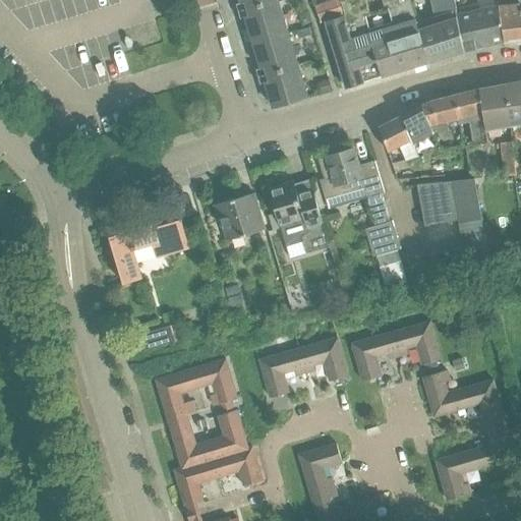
[(240,0),(244,10),(275,0),(240,0)]
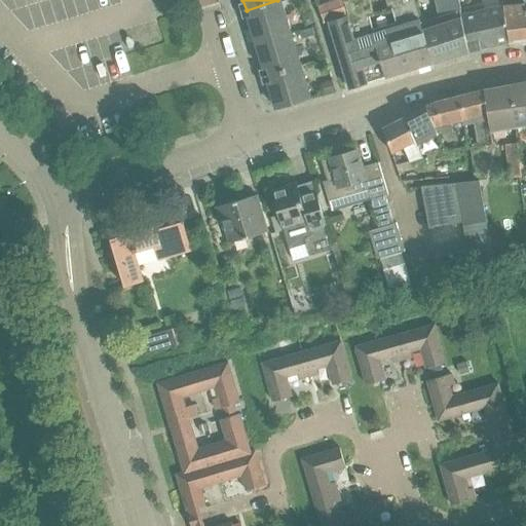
[(277,0),(247,10),(252,27),(287,15),(282,0),(277,0)]
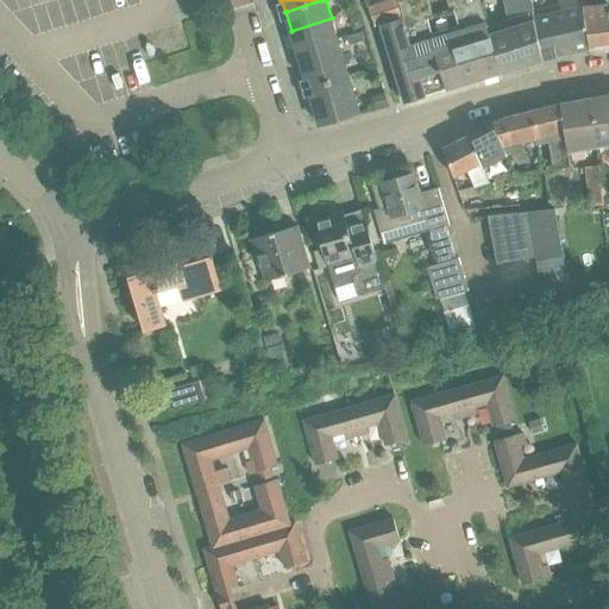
[(396,0),(371,8),(376,24),(403,18),(397,0),(396,0)]
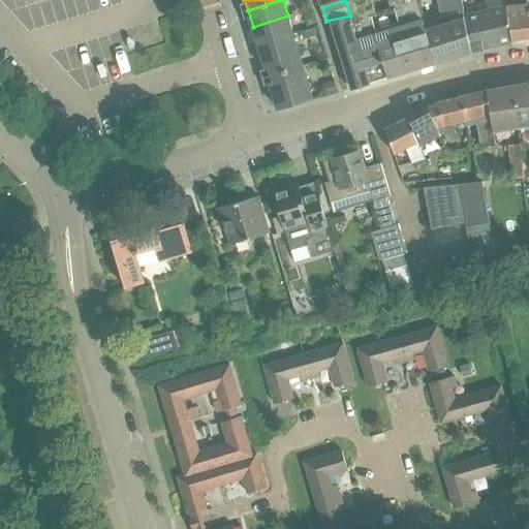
[(376,14),(371,0),(345,0),(350,16),(327,21),(327,22),(332,21),(351,89),(386,79),(437,63),(427,29),(417,0),(389,0),(392,8),(394,7),(400,27),(377,34),(372,17),(376,14)]
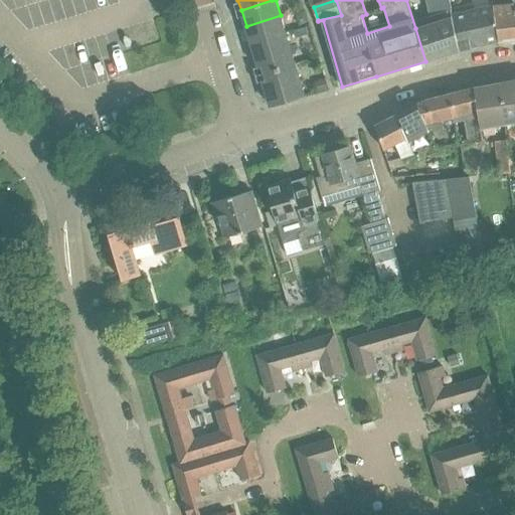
[(432,23),(415,28),(425,61),(461,50),(454,15),(452,6),(450,0),(425,0),(430,16),(432,23)]
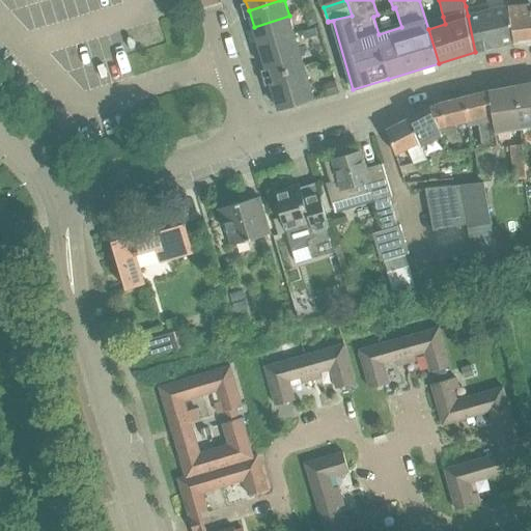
[(530,0),(529,0),(530,4),(509,6),(514,43),(530,40),(530,0)]
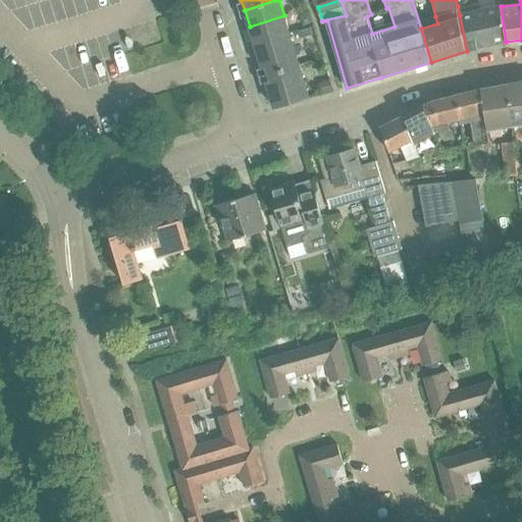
[(467,51),(506,42),(501,6),(501,5),(460,15),(467,51)]
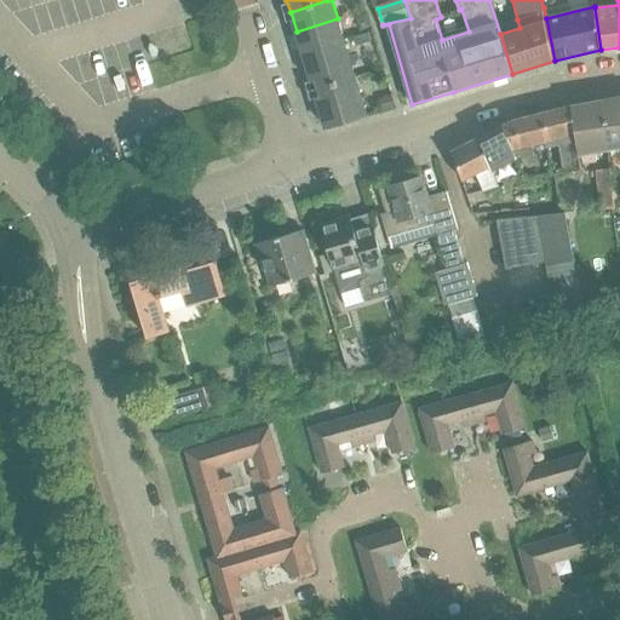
[(297,32),(302,51),(344,38),(338,18),(297,32)]
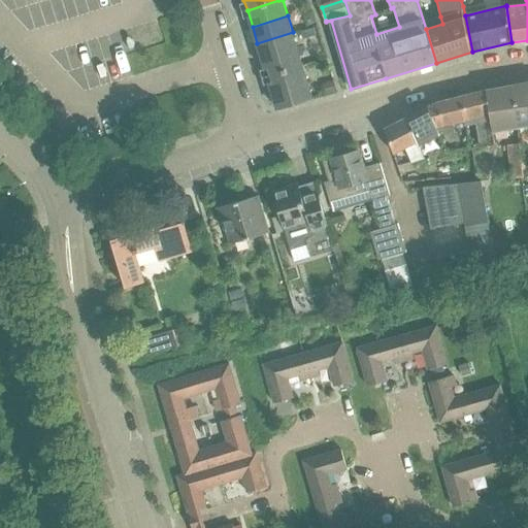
[(257,43),(262,60),(298,48),(293,32),(257,43)]
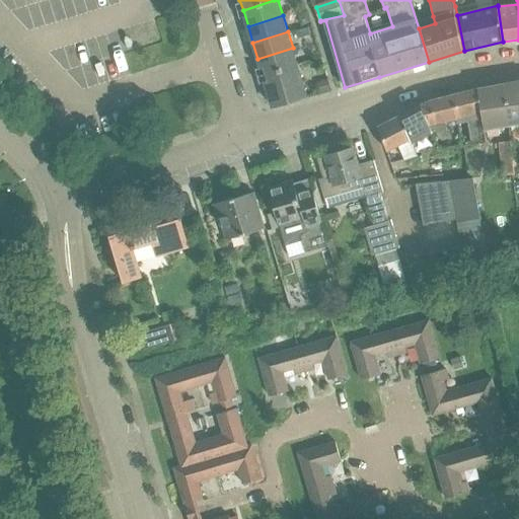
[(257,59),(263,75),(297,64),(293,48),(257,59)]
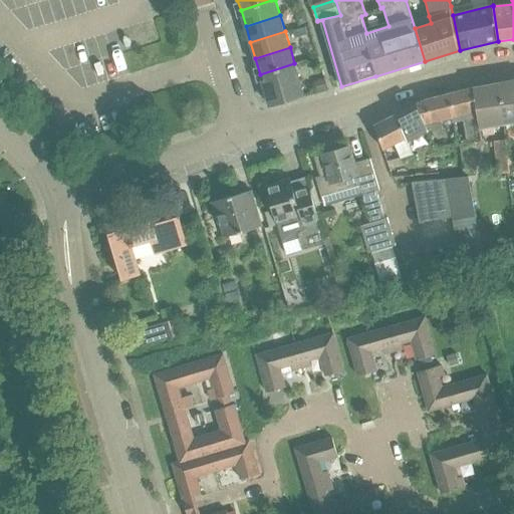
[(260,74),(265,90),(299,79),(294,63),(260,74)]
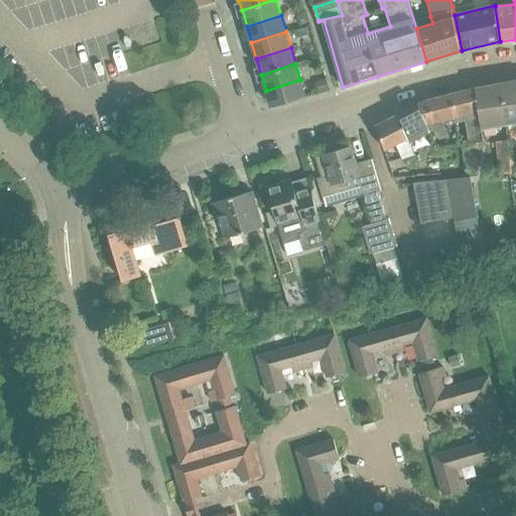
[(300,80),(266,91),(270,106),(274,108),(305,97),(300,80)]
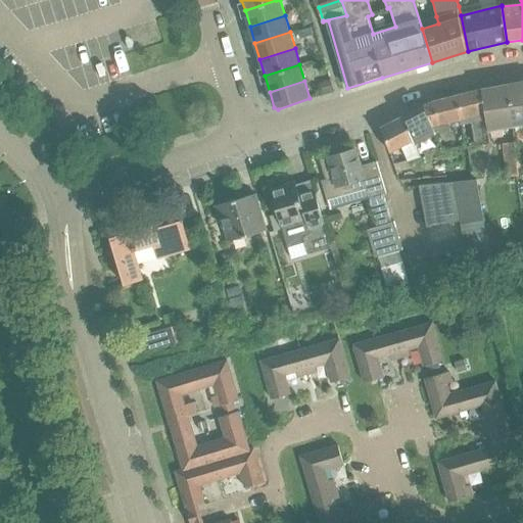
[(522,82),(509,85),(511,99),(514,127),(522,125),(522,82)]
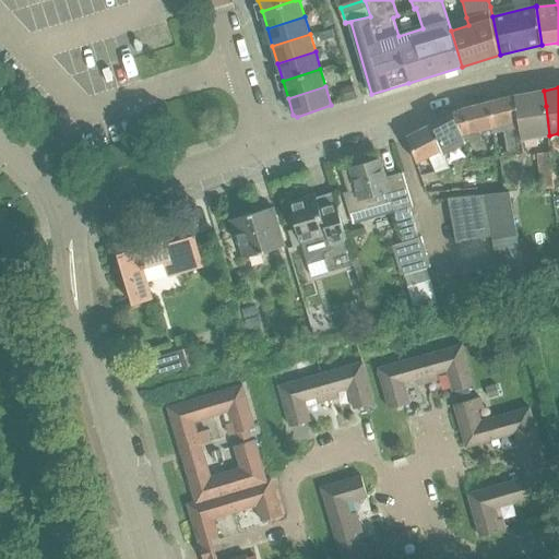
[(544,91),(516,96),(518,106),(523,140),(549,135),(546,106),(544,91)]
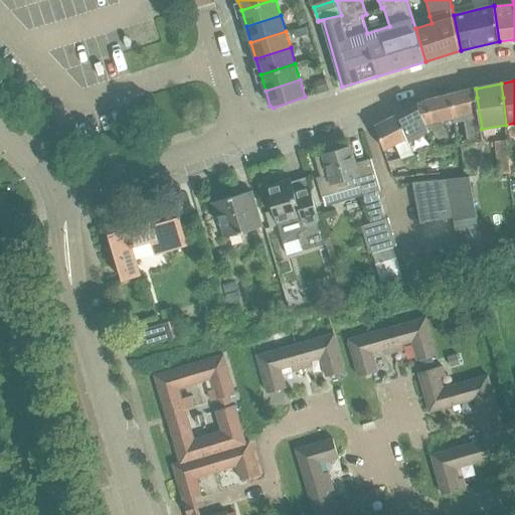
[(476,89),(452,94),(452,98),(457,123),(467,120),(471,143),(481,141),(484,140),(482,129),(477,98),(476,89)]
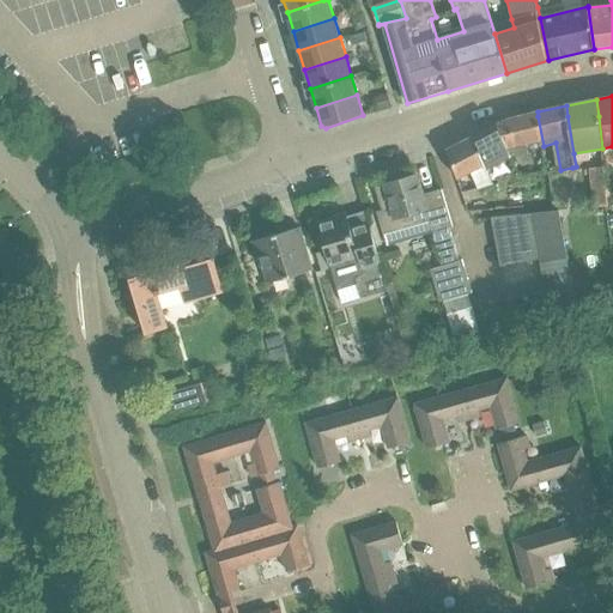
[(544,146),(538,111),(510,119),(498,123),(509,155),(510,155),(528,150),(527,145),(541,141),(542,146),(544,146)]
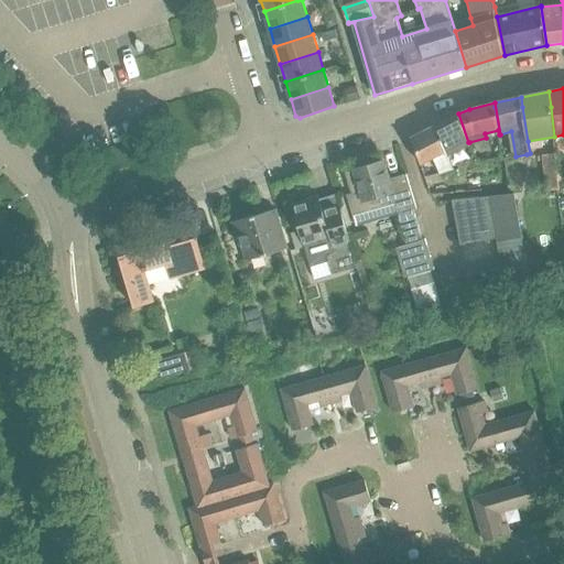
[(468,142),(458,114),(436,125),(448,156),(469,145),(469,142),(468,142)]
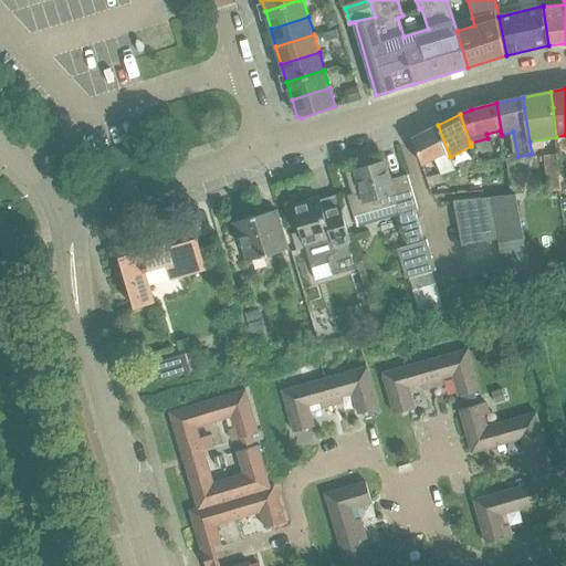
[(452,164),(450,157),(438,125),(413,138),(422,166),(437,159),(438,163),(443,175),(454,170),(452,164)]
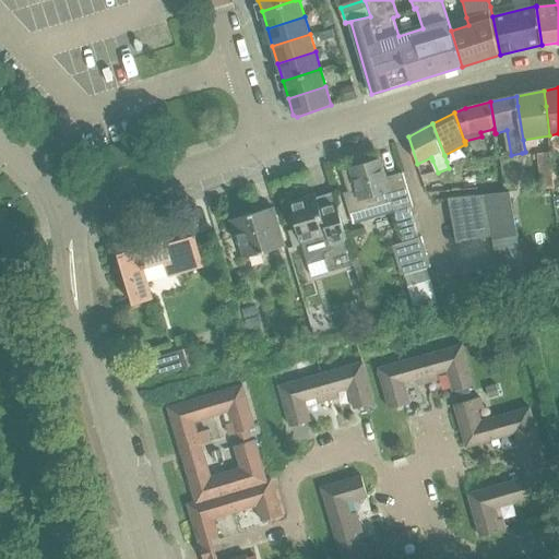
[(537,153),(539,171),(552,170),(551,152),(537,153)]
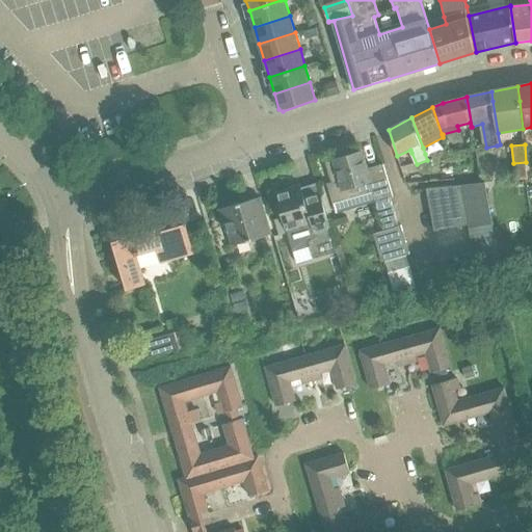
[(362,152),(326,162),(331,182),(327,183),(337,213),(393,196),(383,164),(367,169),(362,152)]
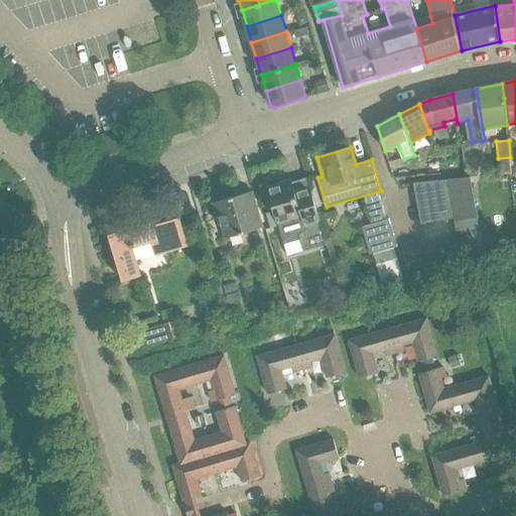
[(510,157),(498,158),(500,175),(512,173),(510,157)]
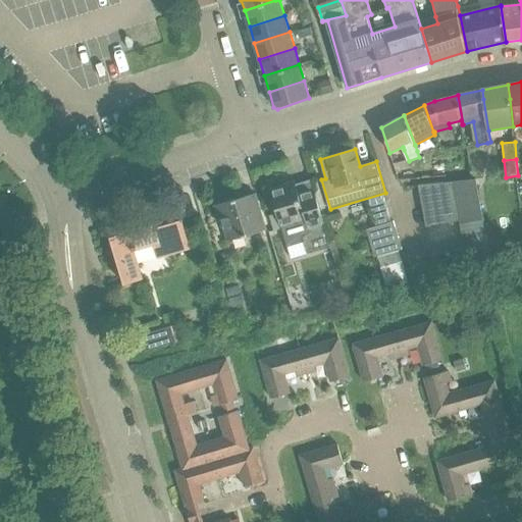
[(311,179),(296,185),(295,181),(270,189),(288,247),(305,242),(308,253),(330,247),(311,179)]
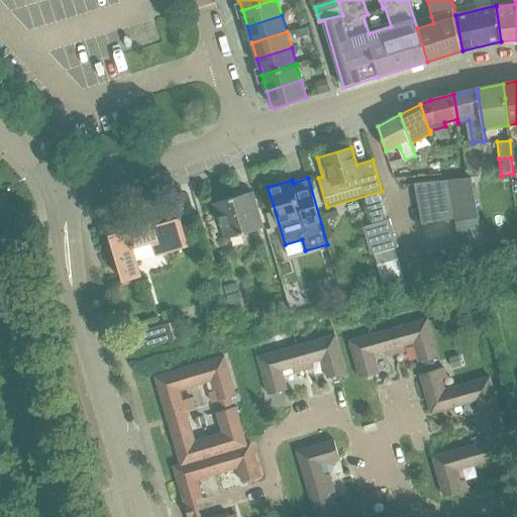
[(434,181),(414,183),(415,186),(418,203),(422,225),(434,223),(455,218),(458,234),(460,246),(438,250),(427,252),(429,263),(431,276),(488,266),(488,265),(488,264),(472,178),(447,180),(436,181),(435,181),(434,181)]
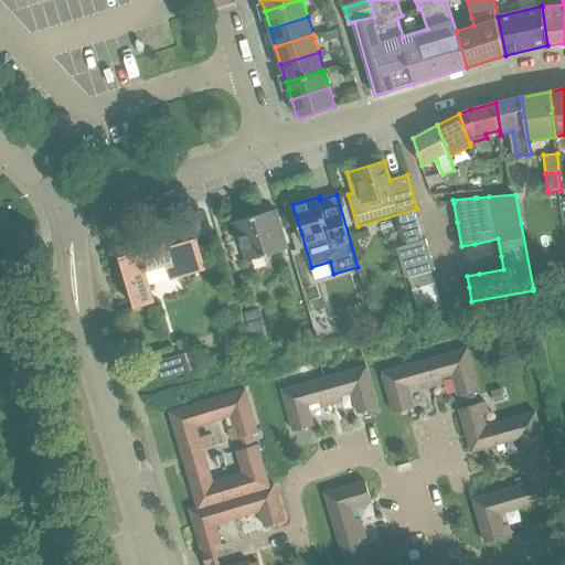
[(240,236),(246,260),(287,248),(275,210),(232,222),(236,237),(240,236)]
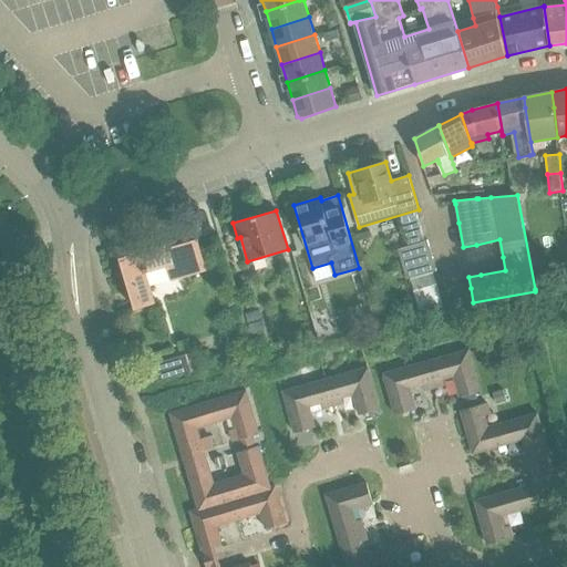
[(167,244),(153,248),(158,268),(177,263),(182,278),(207,270),(197,239),(168,248),(167,244)]
